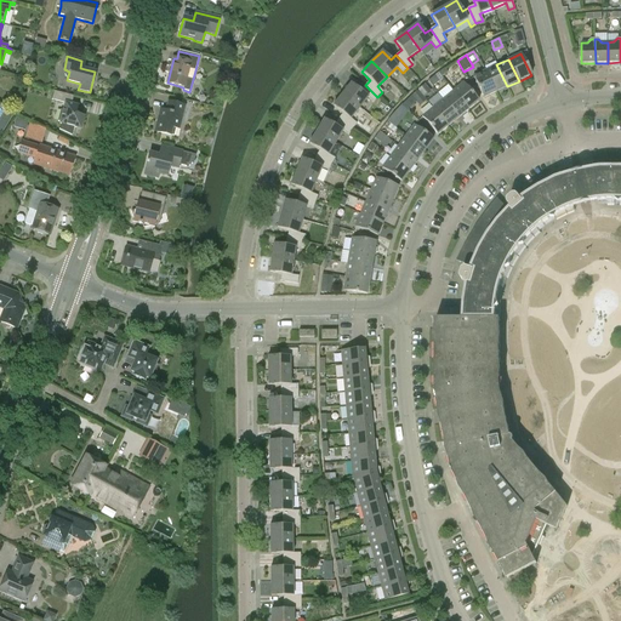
[(485,70),(495,92),(507,86),(496,64),(485,70)]
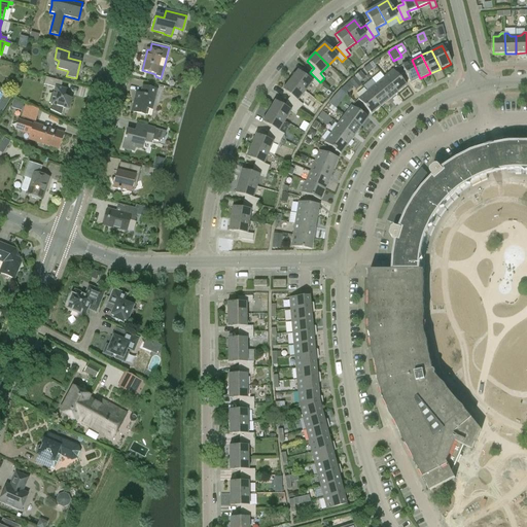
[(401,65),(410,83),(420,78),(412,60),(401,65)]
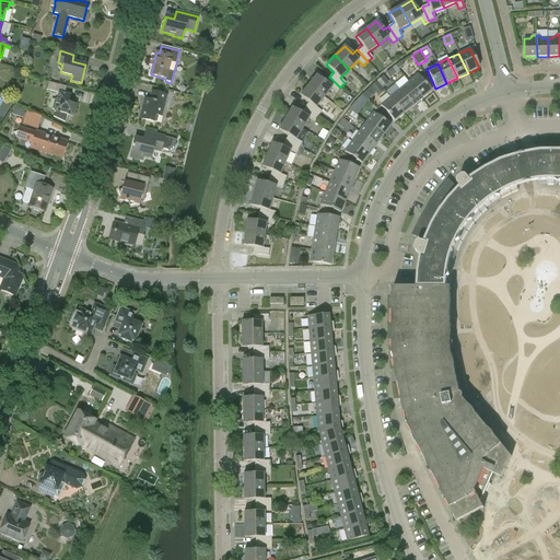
[(396,73),(393,68),(386,73),(389,78),(396,73)]
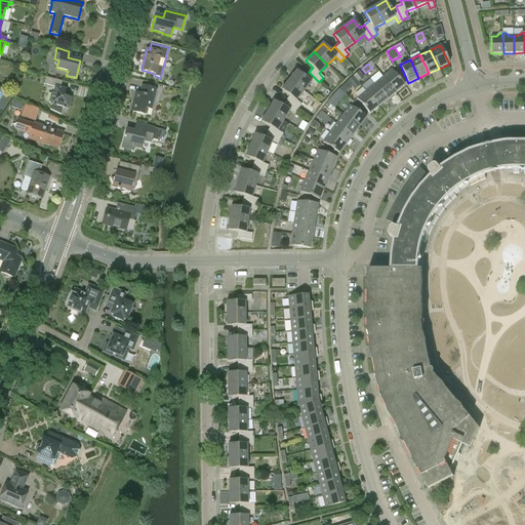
[(404,85),(391,70),(382,77),(396,93),(404,85)]
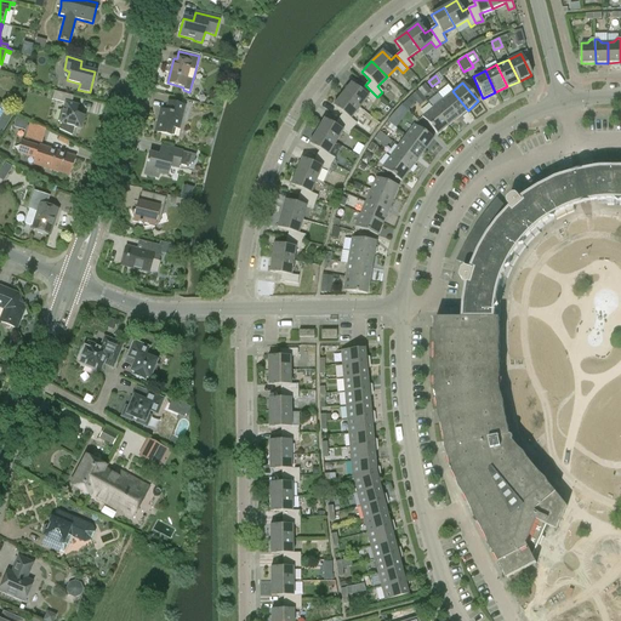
[(360,91),(351,84),(342,95),(359,108),(368,97),(374,102),(377,97),(365,85),(360,91)]
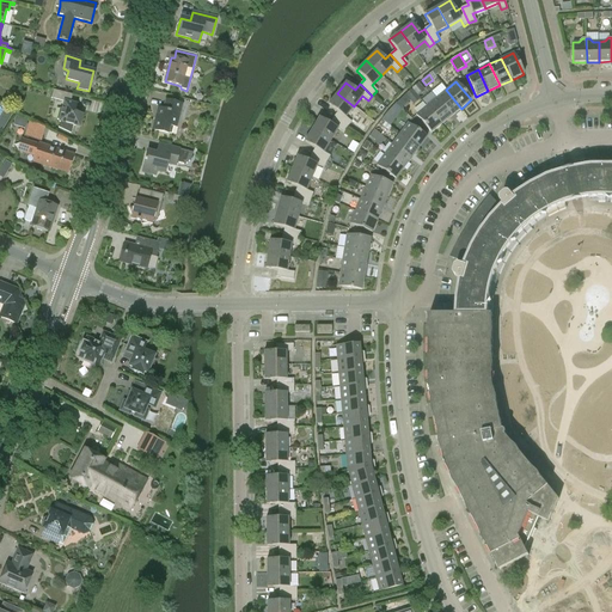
[(424,91),(418,83),(411,89),(417,96),(424,91)]
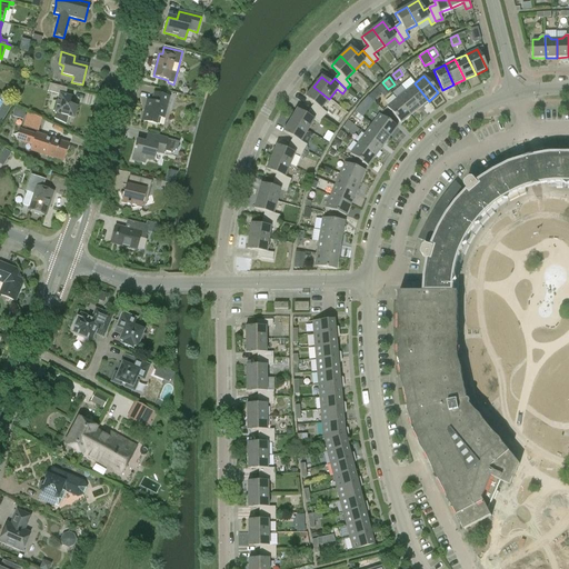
[(376,88),(383,98),(390,92),(388,89),(382,82),(376,88)]
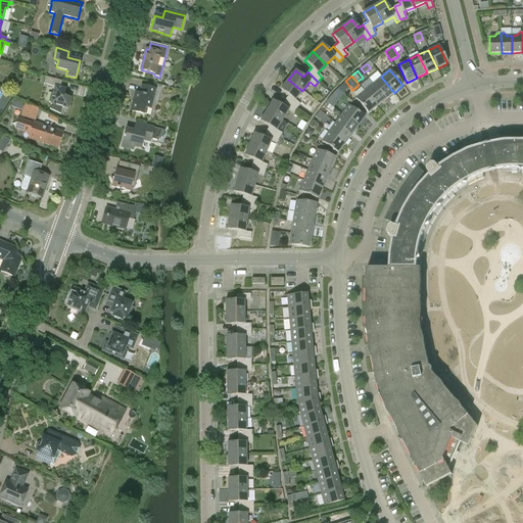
[(50,109),(60,114),(62,107),(67,108),(70,97),(63,95),(65,89),(59,87),(61,81),(45,77),(43,83),(54,86),(52,93),(51,93),(48,102),(50,102),(50,103),(51,104),(50,108),(50,109)]
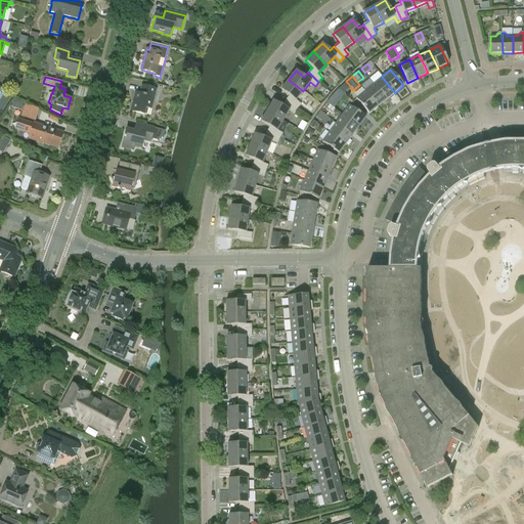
[(374,84),(386,99),(395,93),(382,77),(374,84)]
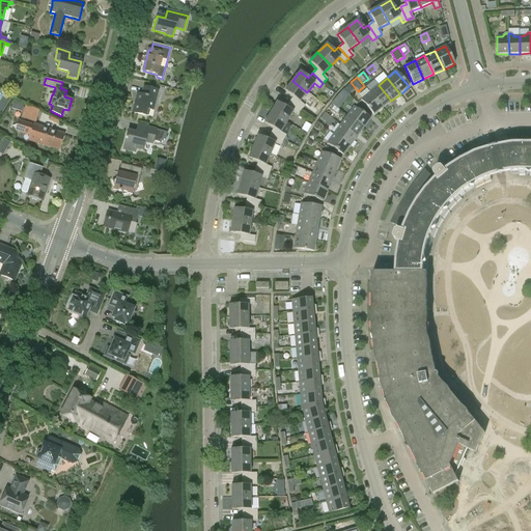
[(284,90),(292,96),(289,102),(301,110),(305,106),(300,102),(307,92),(292,81),(284,90)]
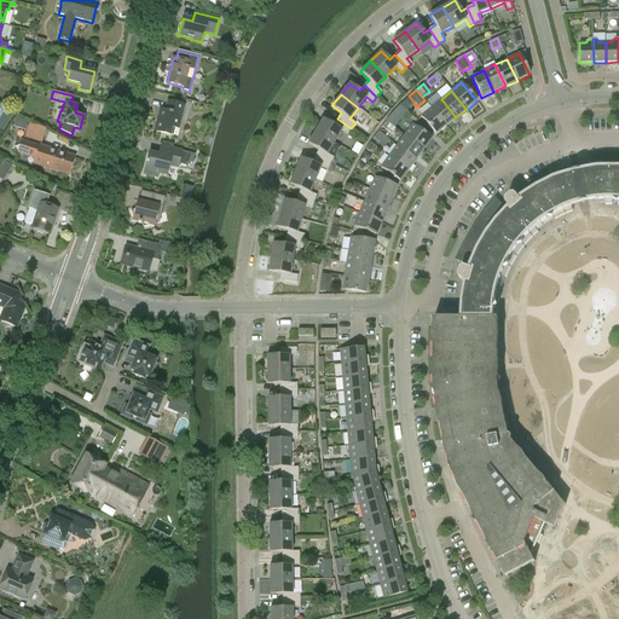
[(431,108),(446,126),(456,117),(441,99),(431,108)]
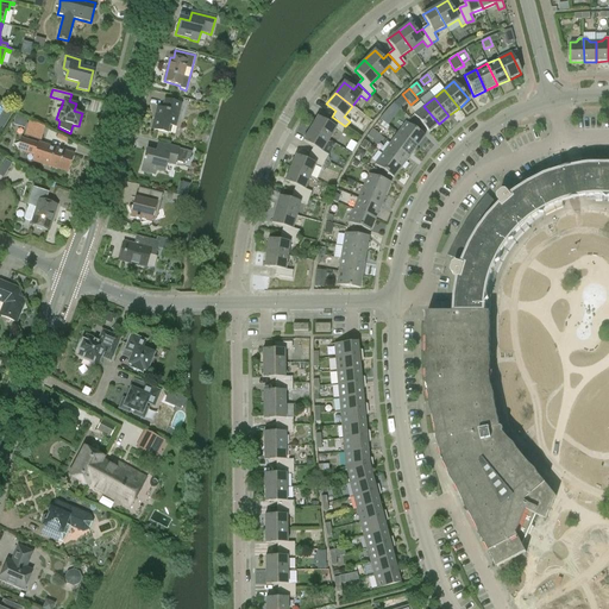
[(175,126),(177,113),(180,104),(164,100),(162,110),(159,108),(156,119),(154,119),(151,130),(169,135),(171,126),(175,126)]
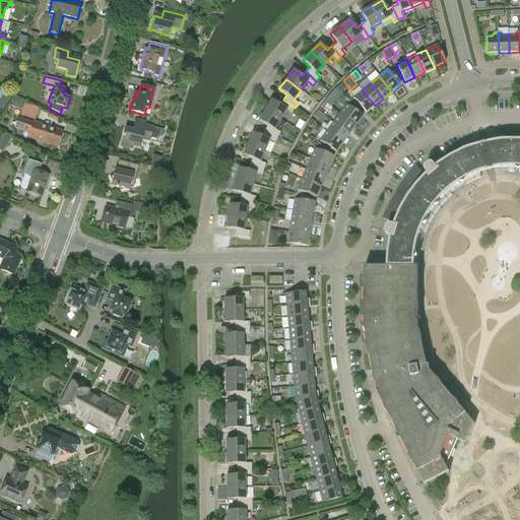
[(353,98),(366,113),(375,106),(362,90),(353,98)]
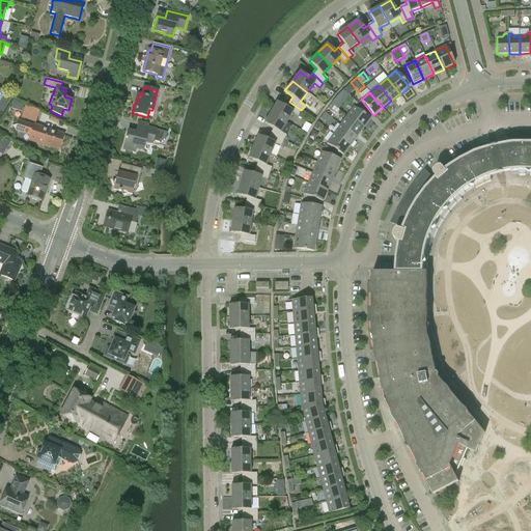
[(0,111),(2,112),(10,98),(4,94),(0,101),(0,111)]
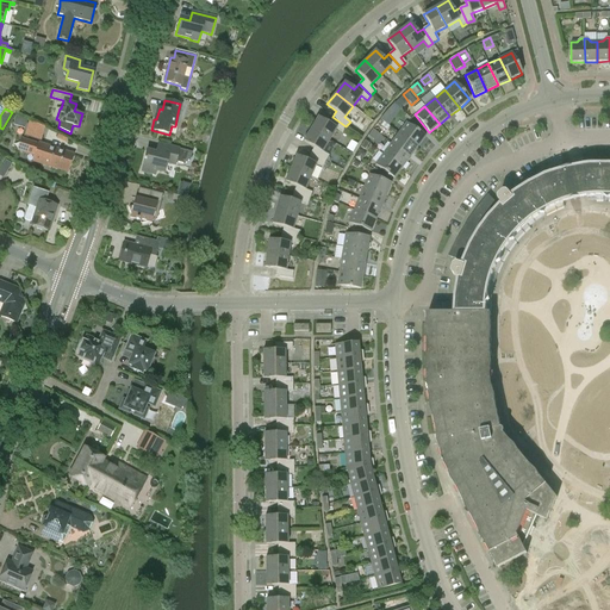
[(336,129),(343,132),(346,126),(332,117),(328,124),(318,117),(311,129),(329,141),(336,129)]
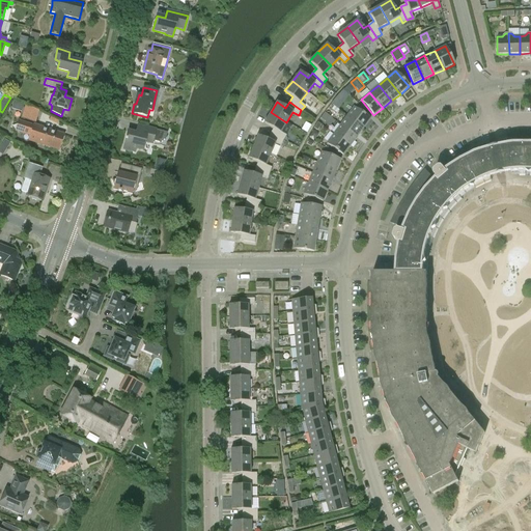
[(35,121),(39,109),(24,105),(21,117),(35,121)]
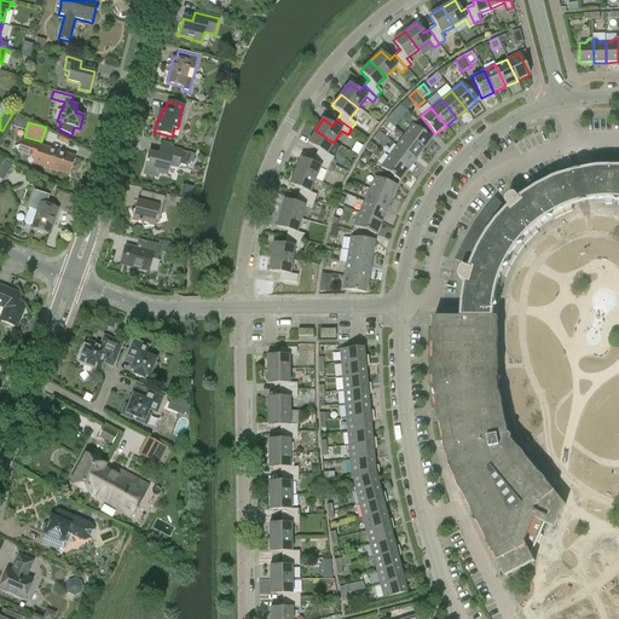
[(432,139),(412,125),(404,136),(423,150),(432,139)]
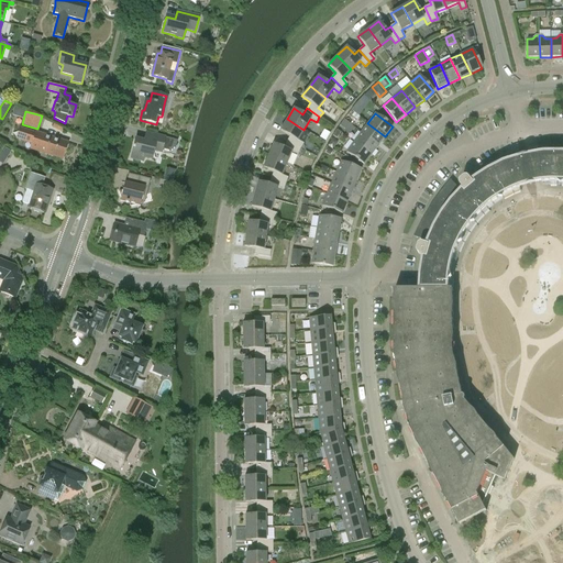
[(280,131),(289,136),(286,142),(300,150),(304,144),(297,141),(304,130),(287,119),(280,131)]
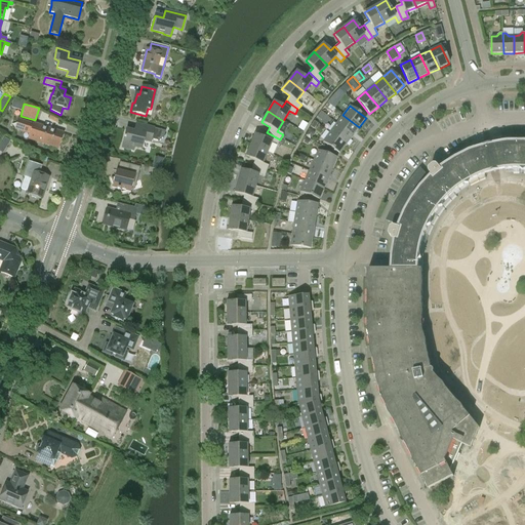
[(336,123),(353,135),(359,127),(342,115),(336,123)]
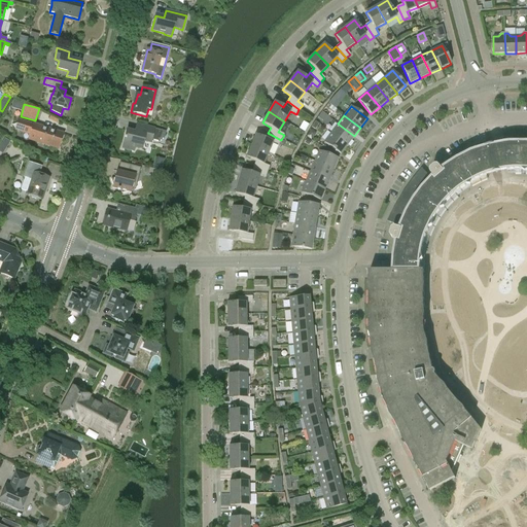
[(58,148),(63,133),(32,124),(32,125),(18,119),(14,129),(29,134),(28,139),(58,148)]
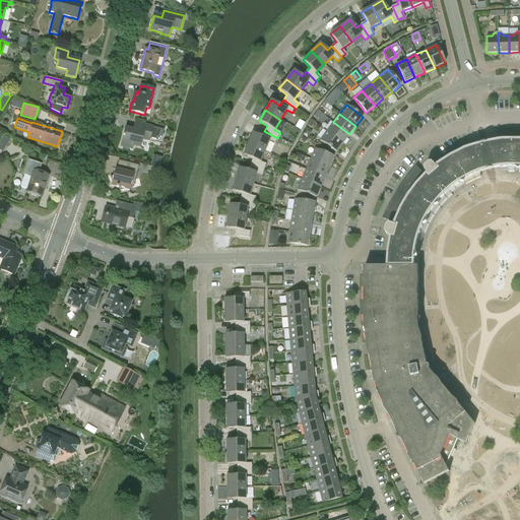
[(326,131),(342,143),(349,134),(333,122),(326,131)]
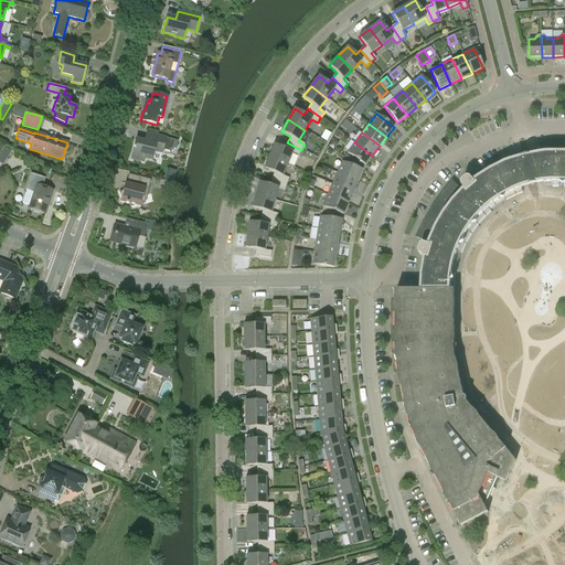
[(135,139),(130,159),(142,162),(144,158),(151,160),(153,151),(161,152),(164,138),(156,136),(153,144),(135,139)]
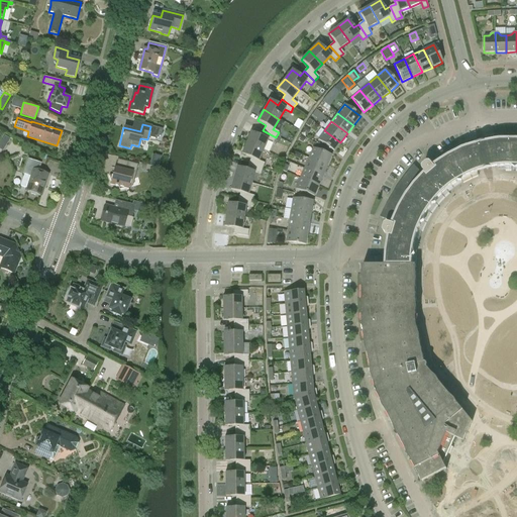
[(261,136),(250,132),(246,142),(263,150),(268,139),(274,142),(276,137),(263,130),(261,136)]
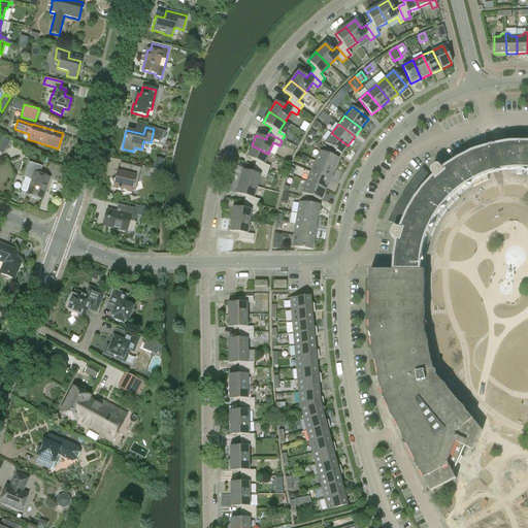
[(325,142),(341,155),(348,145),(331,133),(325,142)]
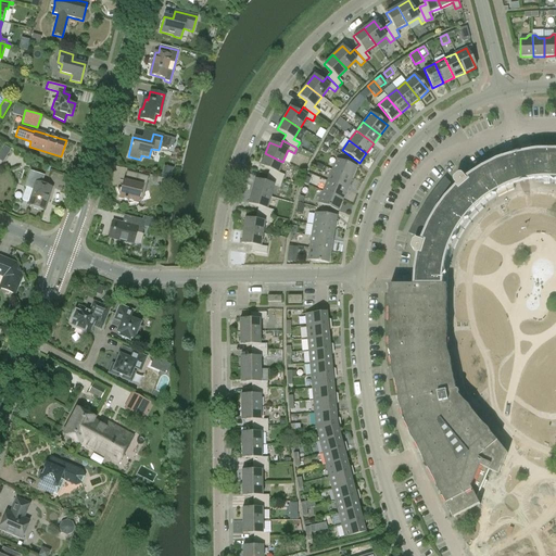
[(4,146),(0,151),(5,155),(10,149),(4,146)]
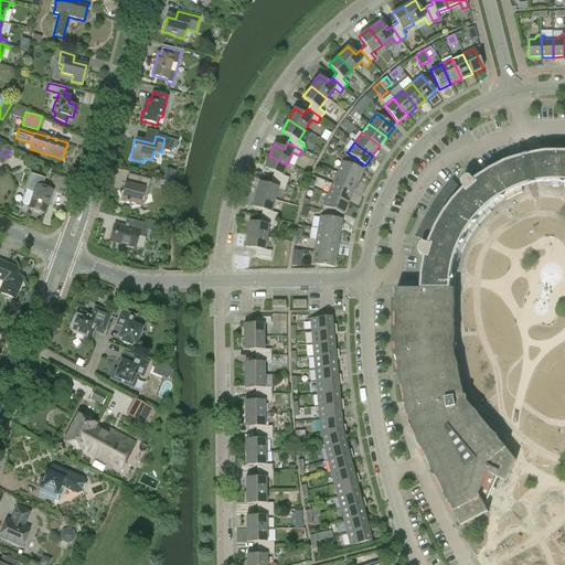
[(564,152),(550,152),(541,153),(525,157),(511,161),(502,164),(489,171),(473,181),(470,178),(468,178),(461,182),(461,185),(465,189),(462,191),(452,181),(441,194),(432,208),(423,222),(416,237),(429,243),(428,245),(424,244),(420,245),(418,253),(420,255),(425,256),(422,274),(420,290),(396,290),(396,359),(411,427),(461,526),(488,512),(484,507),(498,478),(507,482),(516,461),(467,402),(465,397),(455,352),(455,290),(450,290),(451,278),(454,266),(455,259),(457,253),(462,242),(468,232),(475,222),(483,213),(489,208),(494,203),(504,196),(514,192),(521,189),(533,185),(544,183),(552,182),(564,182),(564,152)]
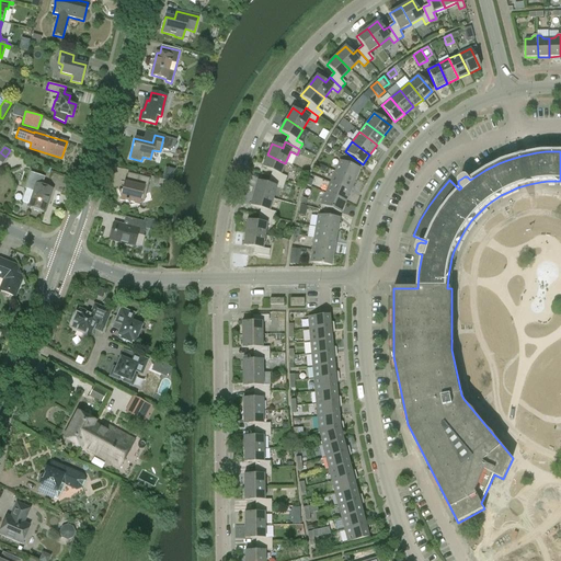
[(285,183),(287,178),(281,174),(285,163),(267,155),(262,167),(272,171),(270,178),(285,183)]
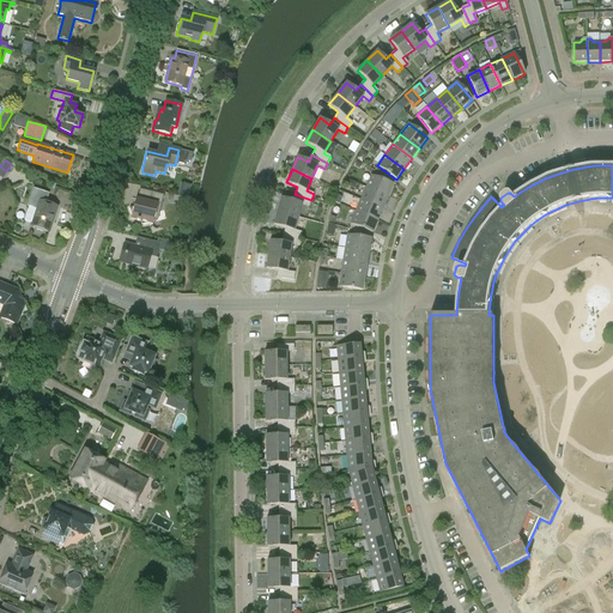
[(393,184),(371,176),(365,188),(388,198),(393,184)]
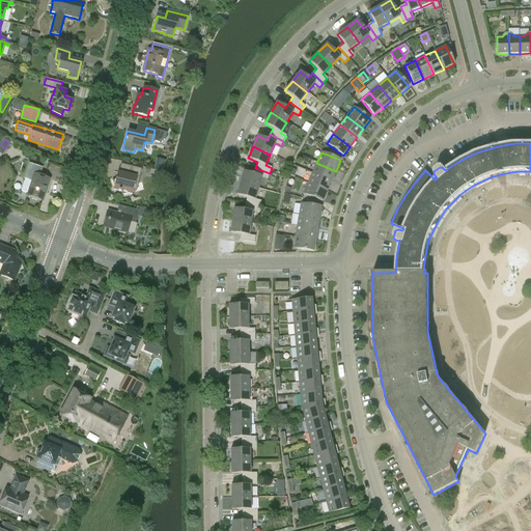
[(162,172),(165,161),(159,160),(156,170),(162,172)]
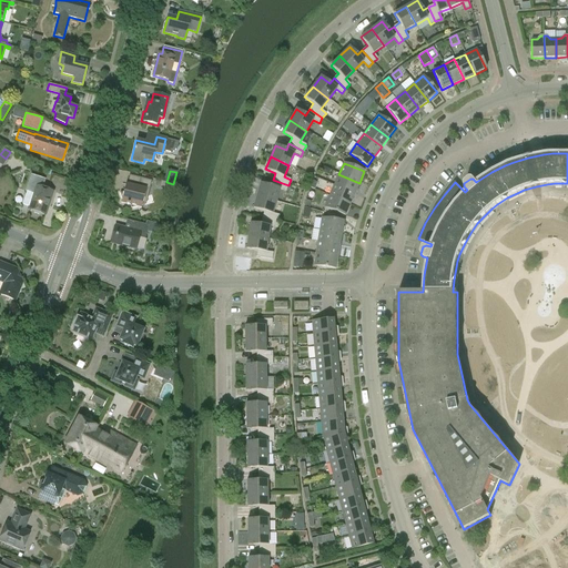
[(22,204),(28,206),(28,209),(44,214),(52,191),(41,188),(44,179),(30,174),(27,183),(29,183),(22,204)]
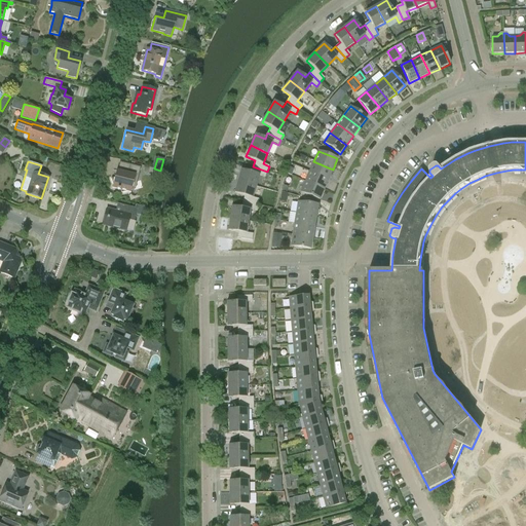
[(309,172),(328,180),(333,170),(313,161),(309,172)]
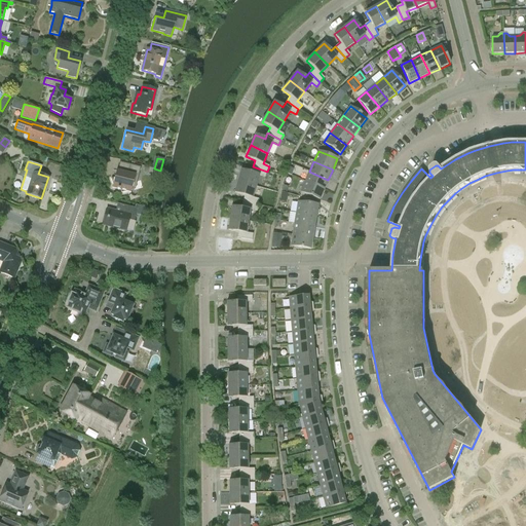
[(111,179),(112,182),(111,187),(120,190),(121,193),(126,191),(129,192),(130,191),(134,189),(140,167),(120,162),(118,171),(115,171),(113,178),(111,179)]
